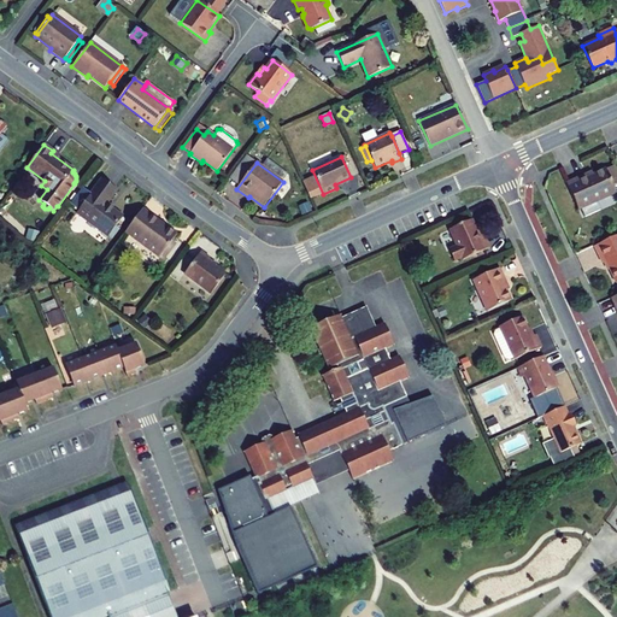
[(577,178),(566,183),(579,210),(616,193),(612,184),(616,182),(616,172),(615,166),(606,170),(605,169),(579,181),(577,178)]
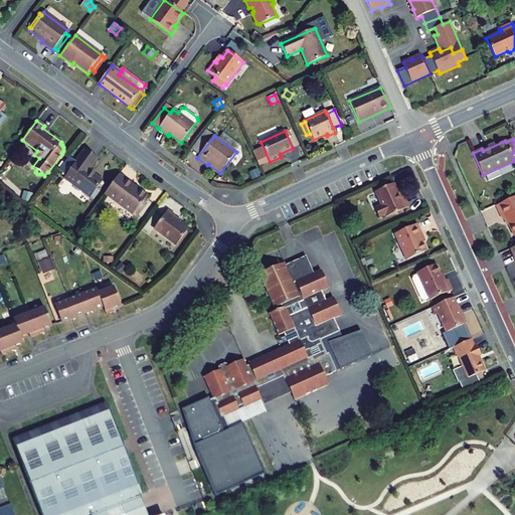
[(90,197),(103,181),(88,170),(97,158),(84,149),(75,162),(69,157),(59,170),(65,175),(64,178),(90,197)]
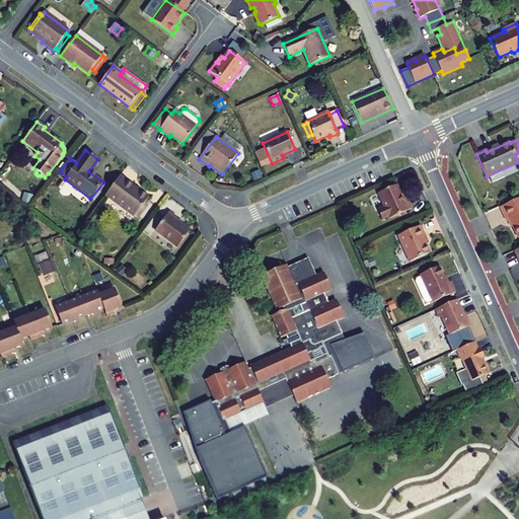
[(136,189),(120,175),(105,195),(134,216),(135,216),(145,202),(147,199),(135,190),(136,189)]
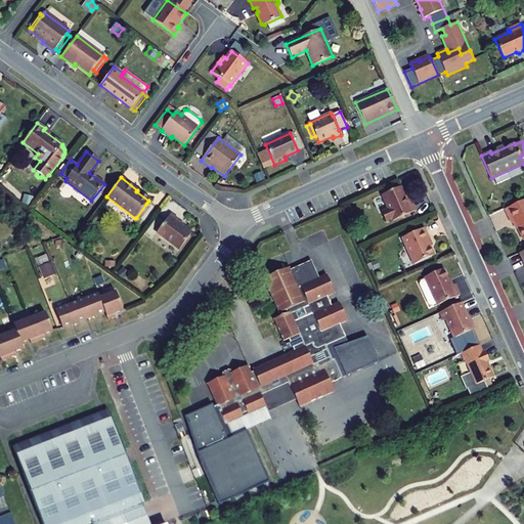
[(405,197),(400,187),(383,194),(387,203),(385,204),(388,210),(382,212),(386,222),(392,219),(393,221),(416,211),(412,203),(408,205),(405,197)]
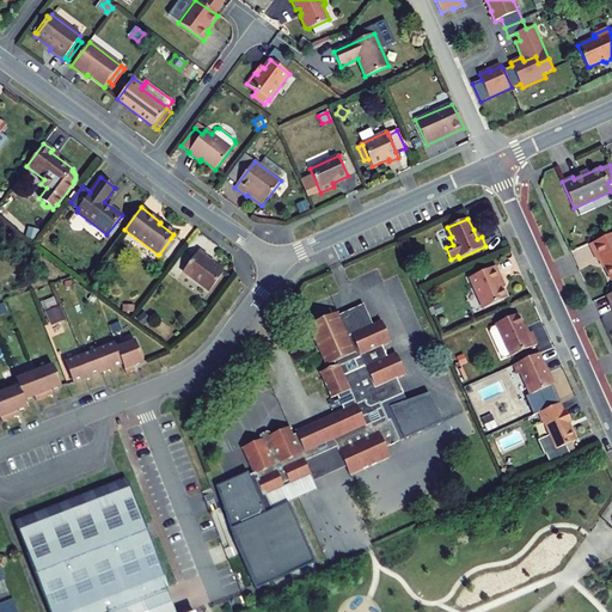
[(36,240),(38,231),(29,228),(26,238),(36,240)]
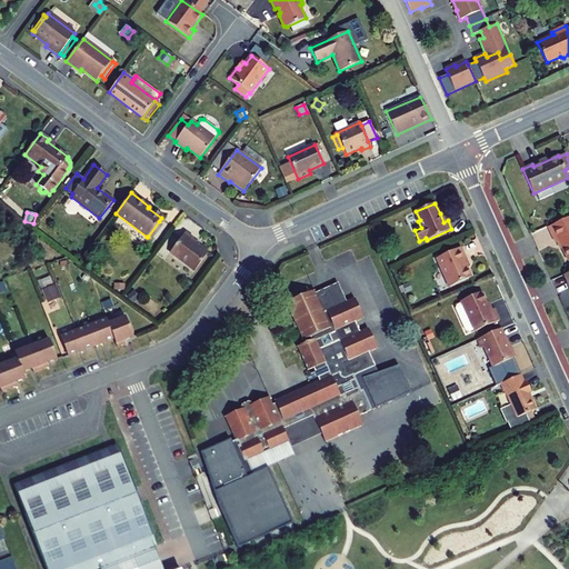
[(568,260),(568,217),(548,227),(556,242),(559,241),(568,261),(568,260)]
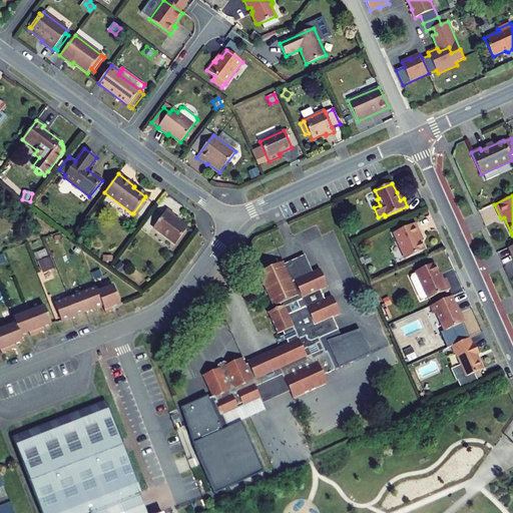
[(133,213),(136,215),(146,202),(143,199),(133,213)]
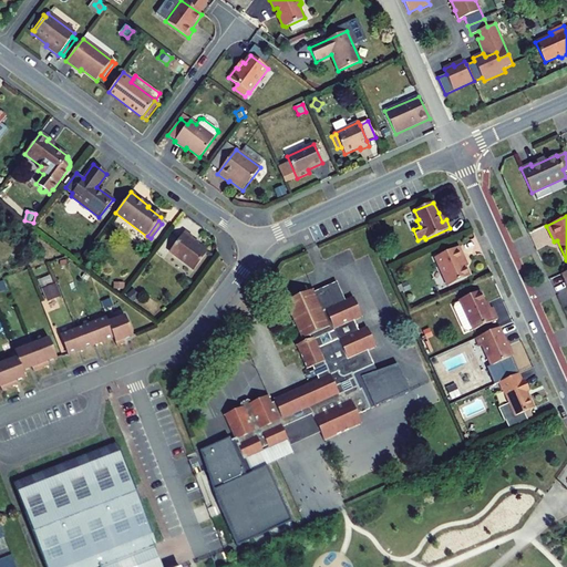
[(529,233),(535,248),(549,244),(544,228),(529,233)]
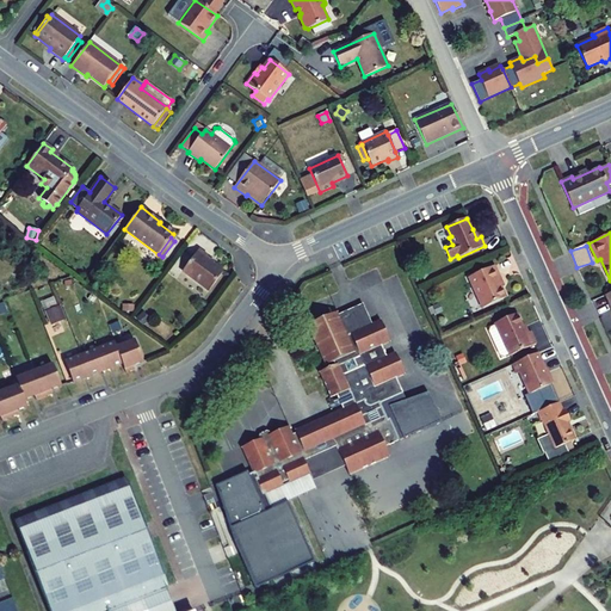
[(207,257),(198,250),(183,271),(209,291),(223,272),(205,259),(207,257)]
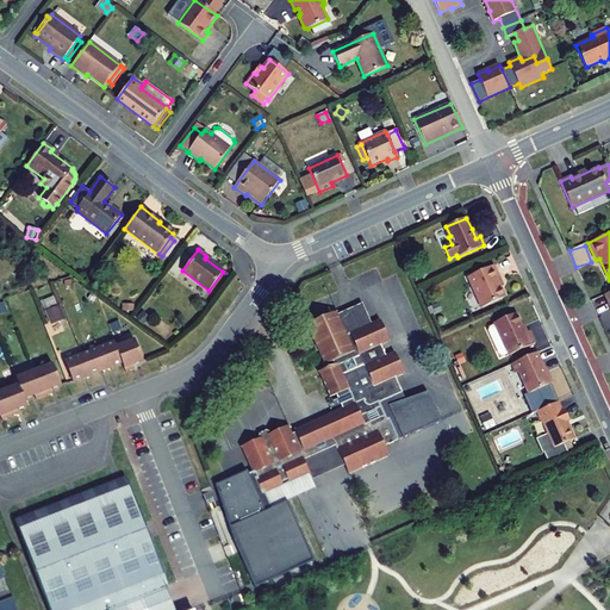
[(481,307),(505,297),(497,280),(499,279),(493,265),(467,277),(481,307)]
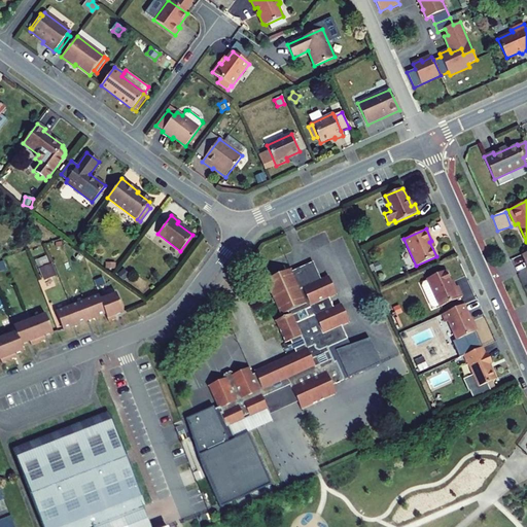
[(300,289),(321,280),(313,261),(291,272),(300,289)]
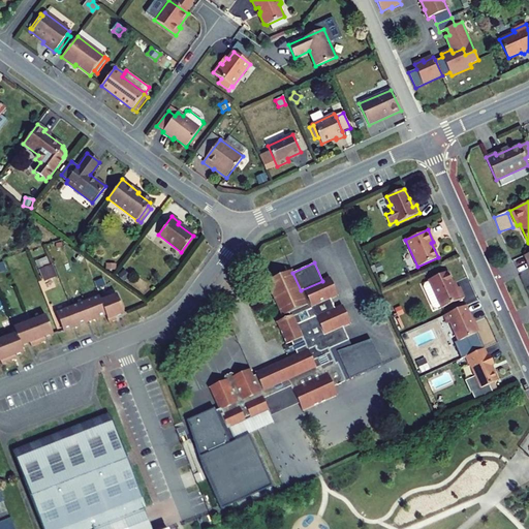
[(53,265),(39,269),(42,281),(56,277),(53,265)]
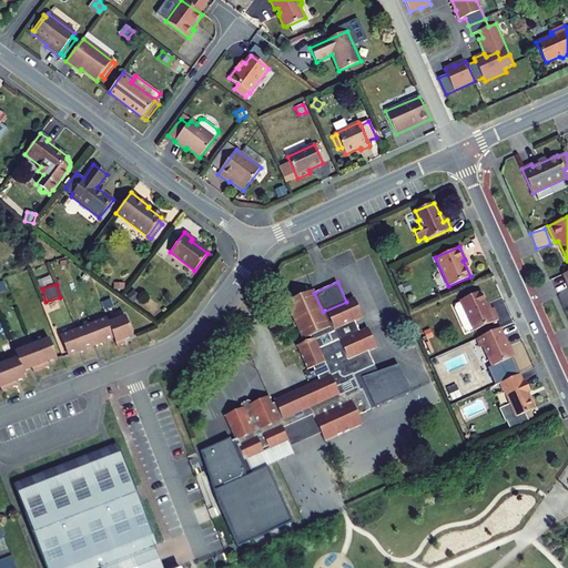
[(133,303),(139,297),(133,291),(127,296),(133,303)]
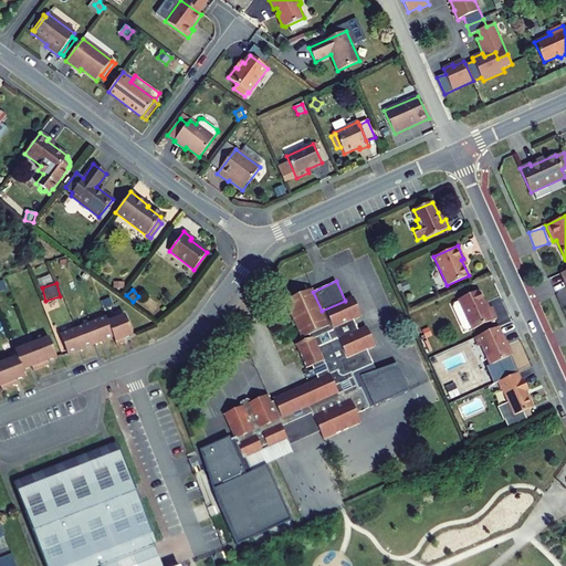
[(345,301),(322,311),(313,292),(312,290),(285,301),(302,338),(310,335),(311,338),(296,345),(307,368),(312,366),(314,370),(308,373),(311,377),(316,375),(318,379),(294,390),(293,395),(294,398),(290,400),(287,397),(283,395),(273,399),(274,401),(271,404),(268,395),(252,401),(252,400),(248,399),(241,401),(239,406),(240,407),(224,415),(234,438),(236,439),(240,438),(242,442),(238,444),(243,458),(263,450),(261,447),(266,444),(268,447),(287,439),(282,428),(294,422),(299,423),(304,421),(306,417),(312,415),(320,432),(323,440),(360,423),(357,415),(369,409),(360,389),(358,390),(350,374),(373,364),(367,350),(375,346),(366,327),(358,331),(354,320),(362,316),(353,297),(345,301)]
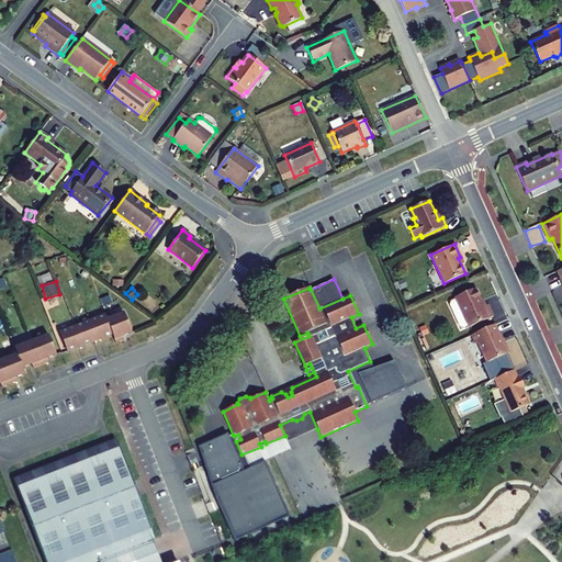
[(484,307),(475,289),(456,298),(469,327),(493,316),(487,305),(484,307)]
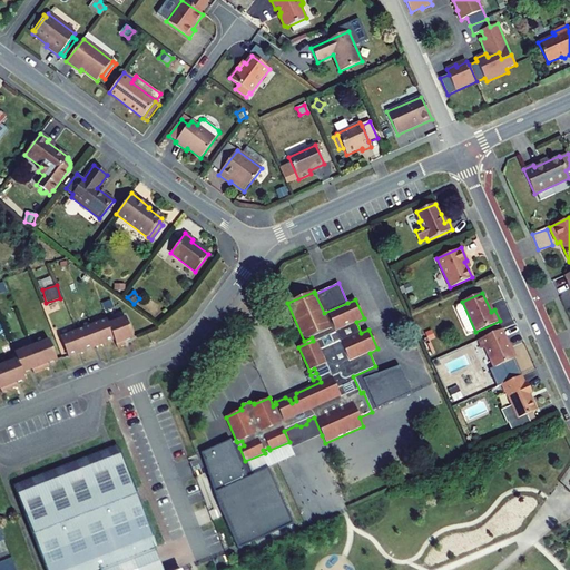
[(115,340),(114,340),(117,349),(126,345),(124,342),(134,337),(126,317),(108,324),(115,340)]
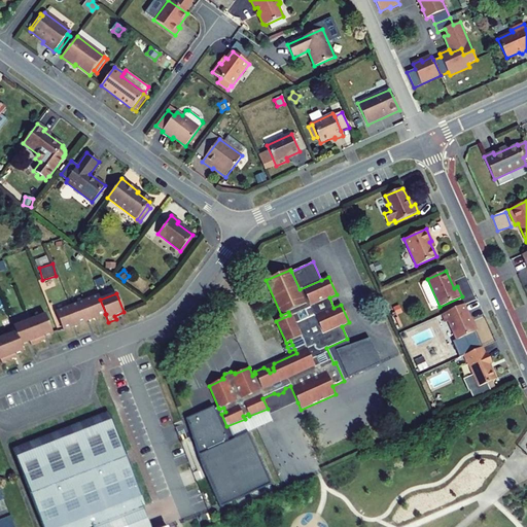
[(106,314),(100,300),(99,295),(84,301),(92,319),(105,314),(106,314)]
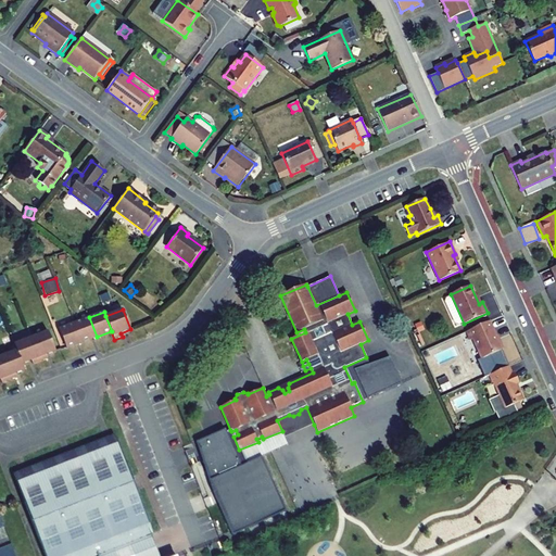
[(97,337),(89,317),(74,324),(81,343),(97,337)]
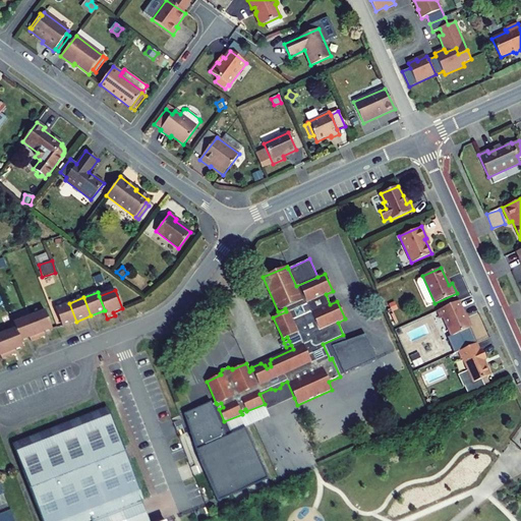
[(452,337),(472,328),(466,314),(464,315),(458,301),(437,311),(441,320),(444,317),(452,337)]
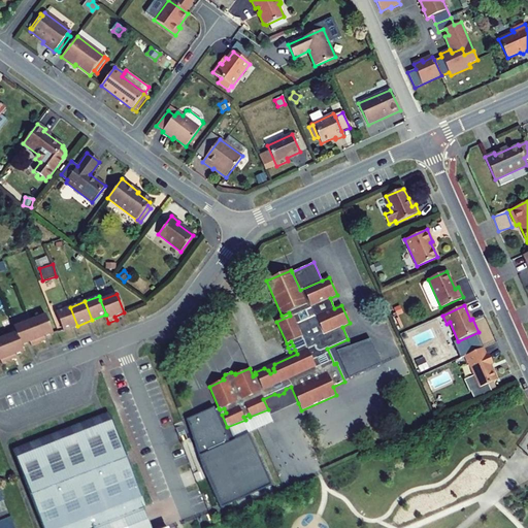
[(77,326),(70,307),(56,312),(63,331),(77,326)]
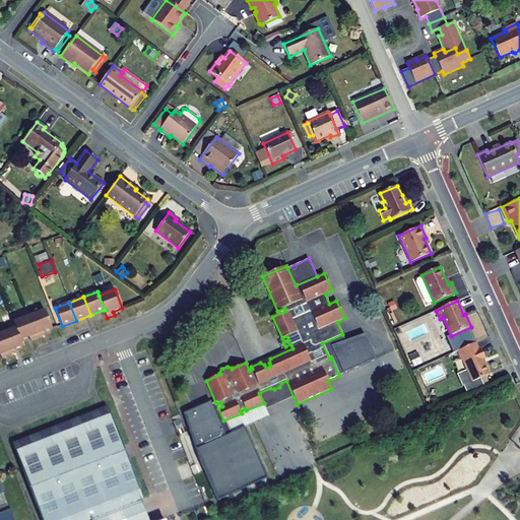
[(29,317),(38,338),(45,335),(44,332),(52,329),(45,311),(29,317)]
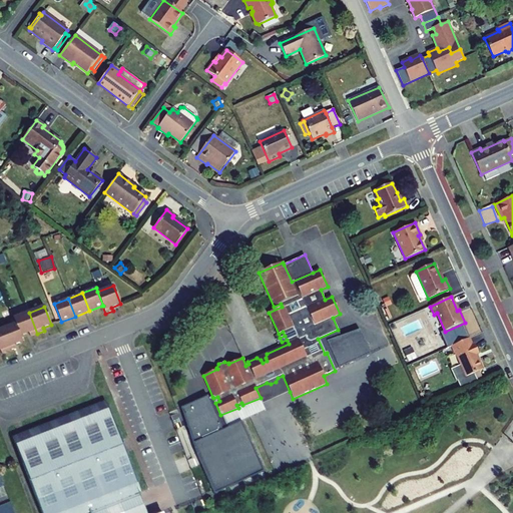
[(16,324),(20,337),(29,333),(30,337),(37,334),(29,313),(13,319),(16,324)]
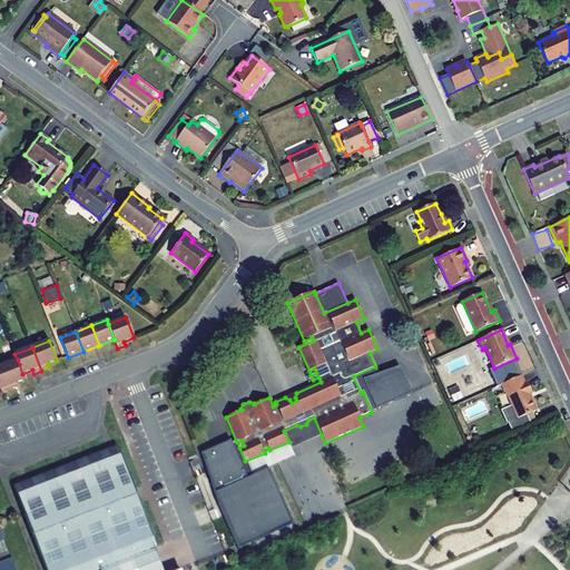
[(22,374),(18,360),(0,366),(10,390),(18,387),(16,383),(26,380),(22,374)]
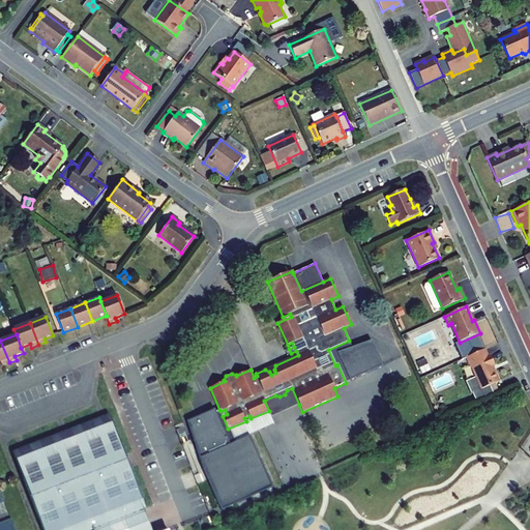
[(0,341),(0,361),(0,362),(2,365),(9,362),(0,341)]
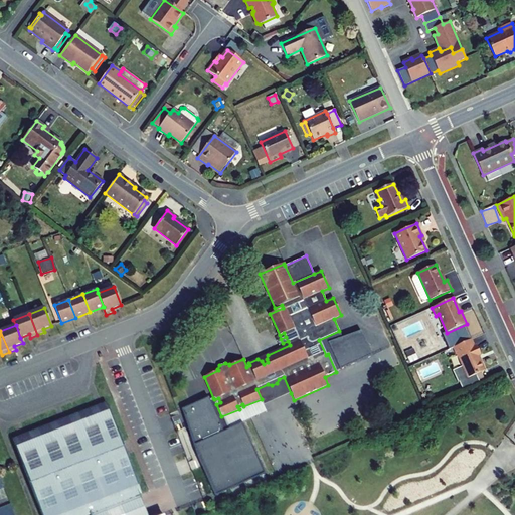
[(471,340),(453,348),(457,355),(458,355),(463,366),(452,371),(458,383),(459,382),(463,391),(480,383),(477,374),(480,373),(485,371),(478,356),(479,355),(475,346),(474,347),(471,340)]
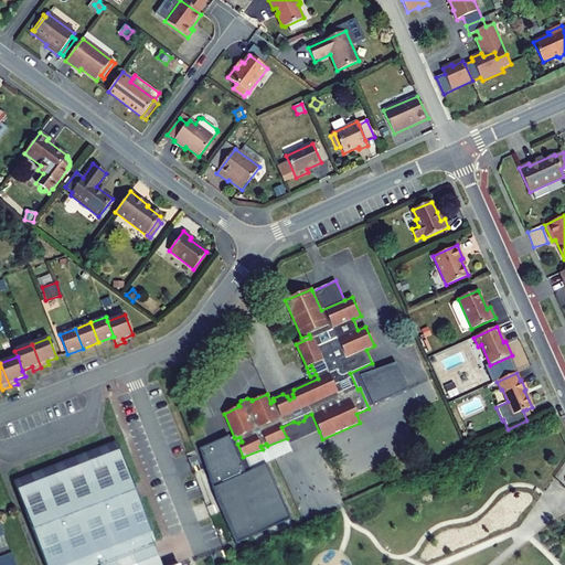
[(292,394),(294,390),(283,394),(287,396),(289,400),(294,397),(292,394)]
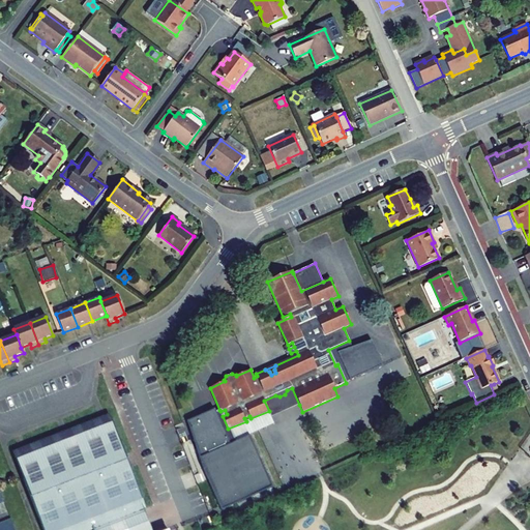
[(269,411),(271,417),(299,405),(292,388),(287,390),(285,394),(280,396),(275,395),(264,401),(269,411)]
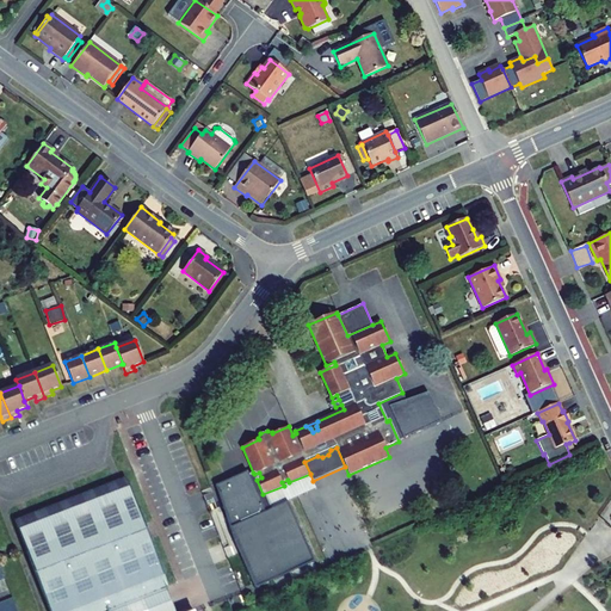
[(315,562),(288,503),(266,512),(259,497),(263,494),(257,480),(261,477),(259,473),(254,474),(253,473),(250,474),(248,470),(216,485),(241,539),(239,541),(253,573),(253,574),(259,587),(291,573),(315,562)]
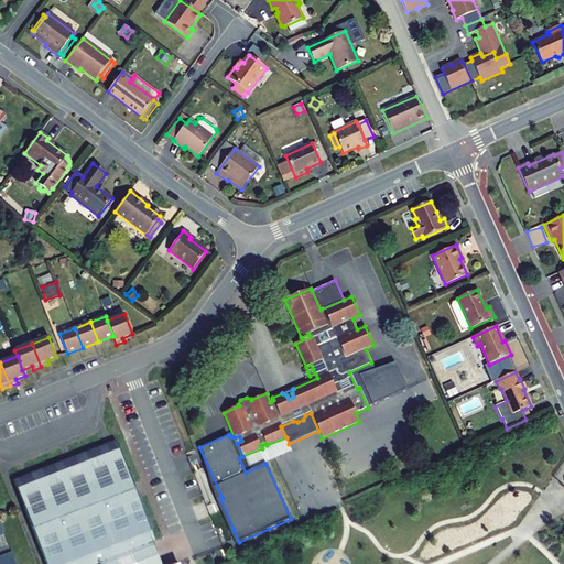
[(155,542),(116,441),(109,444),(68,459),(23,477),(13,481),(45,563),(97,563),(99,563),(161,563),(153,542),(155,542)]
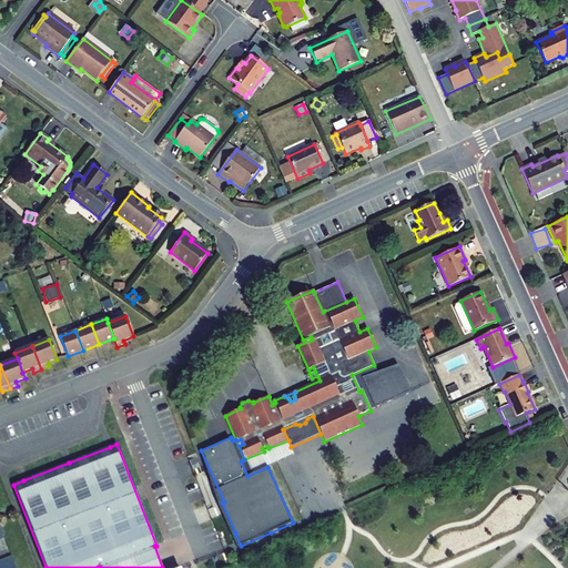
[(224,501),(201,450),(220,504),(241,546),(235,534),(235,533),(222,503),(224,501)]
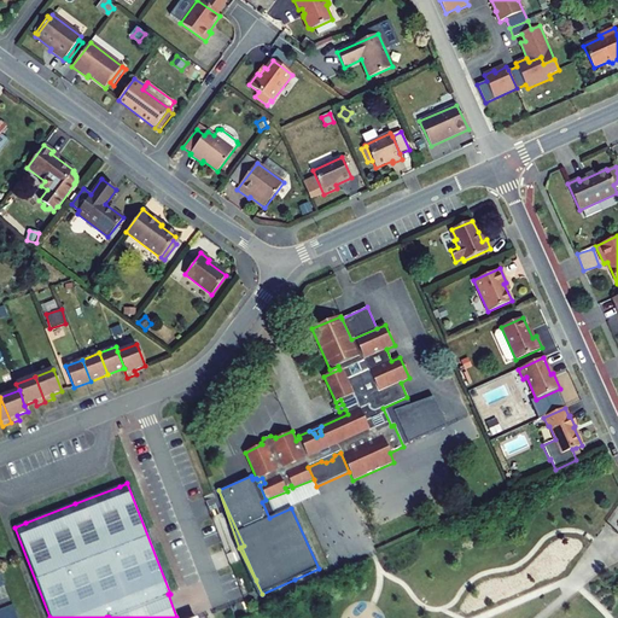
[(9,617),(17,617),(13,606),(5,608),(9,617)]
